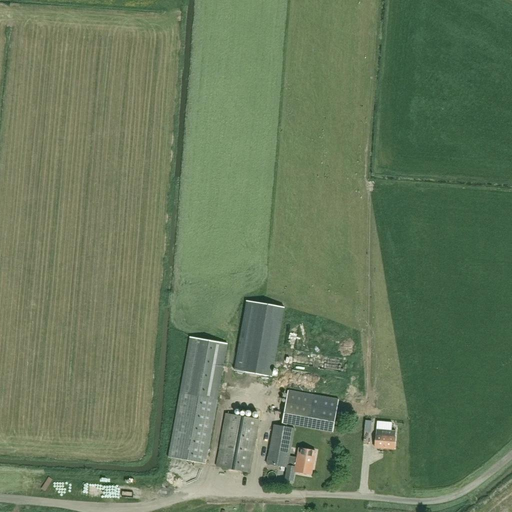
[(246,301),(234,370),(272,377),(284,308),(246,301)]
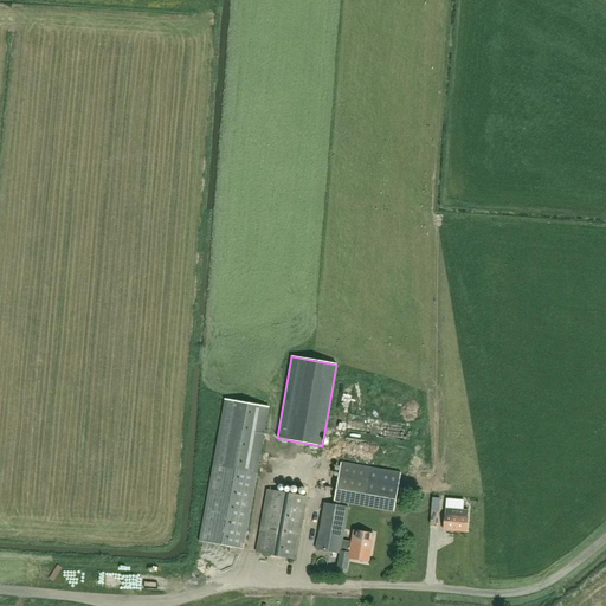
[(225,399),(217,446),(199,542),(243,549),(269,407),(225,399)]
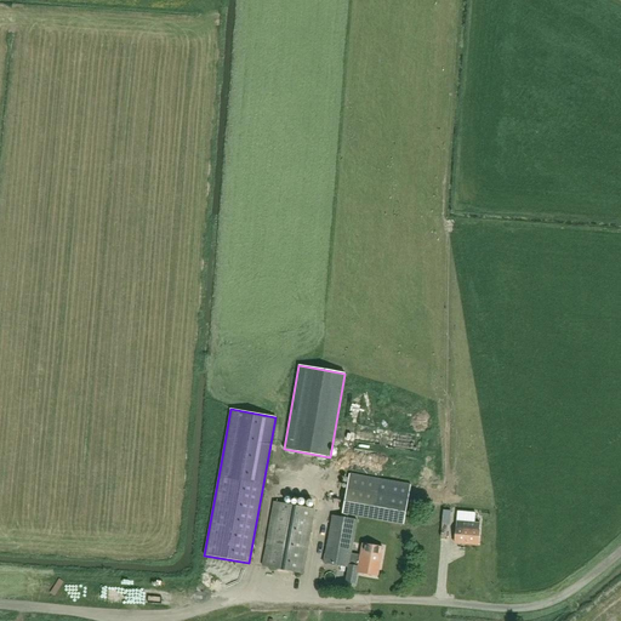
[(408,459),(421,461),(422,453),(409,450),(408,459)]
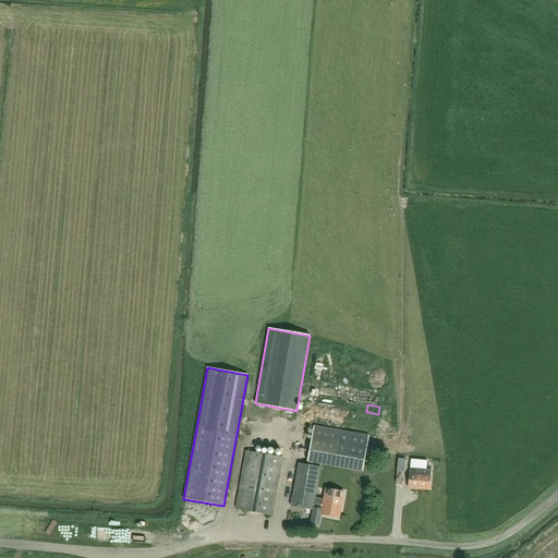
[(368,436),(314,426),(307,462),(362,472),(368,436)]
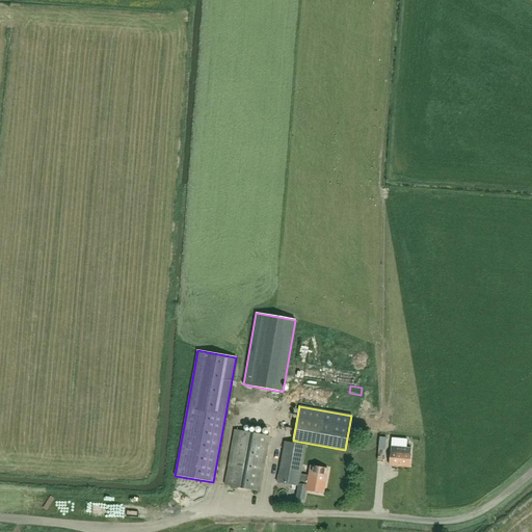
[(235,430),(225,485),(259,491),(269,436),(235,430)]
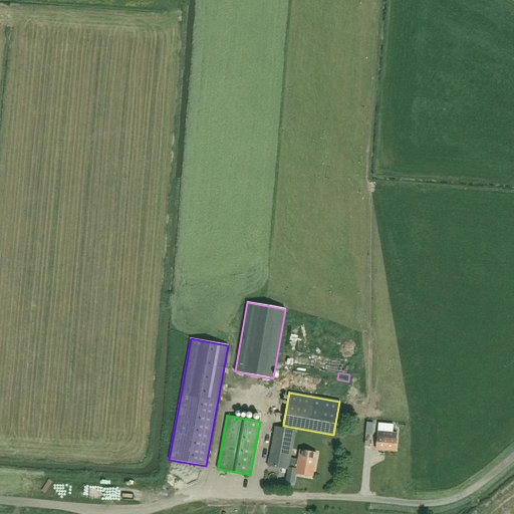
[(316,454),(300,451),(298,460),(290,459),(295,431),(275,427),(268,466),(288,470),(289,467),(296,469),(295,474),(312,477),(316,454)]
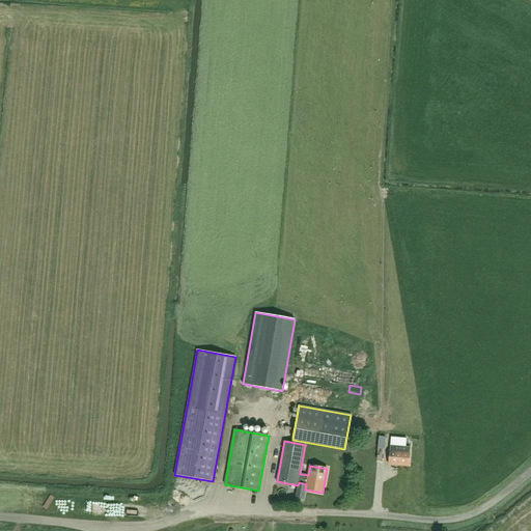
[(390,445),(389,450),(388,465),(409,466),(410,447),(390,445)]
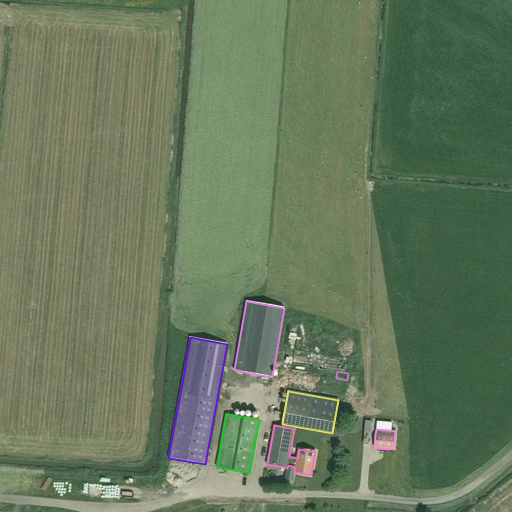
[(112,490),(112,494),(133,495),(134,484),(106,483),(106,482),(98,482),(97,489),(112,490)]
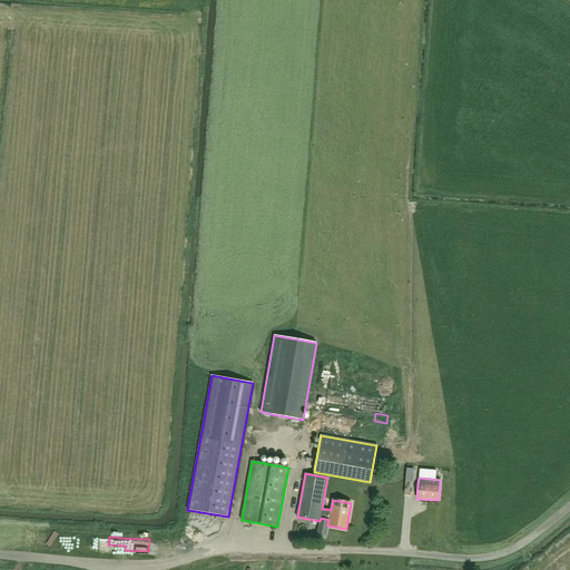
[(174,553),(174,541),(163,541),(163,553),(174,553)]
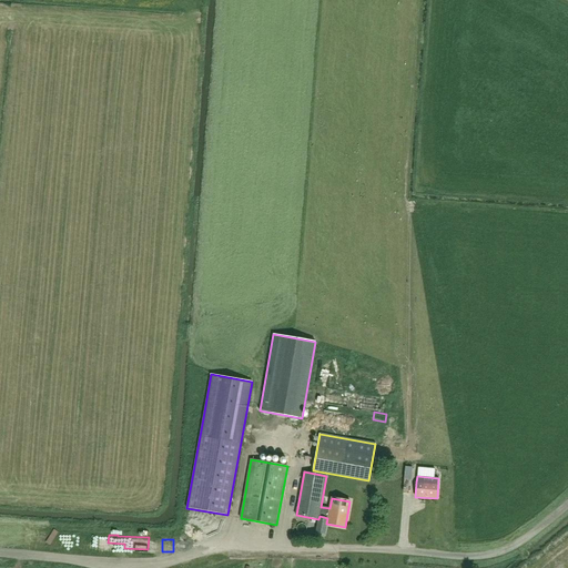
All buildings are outlined.
